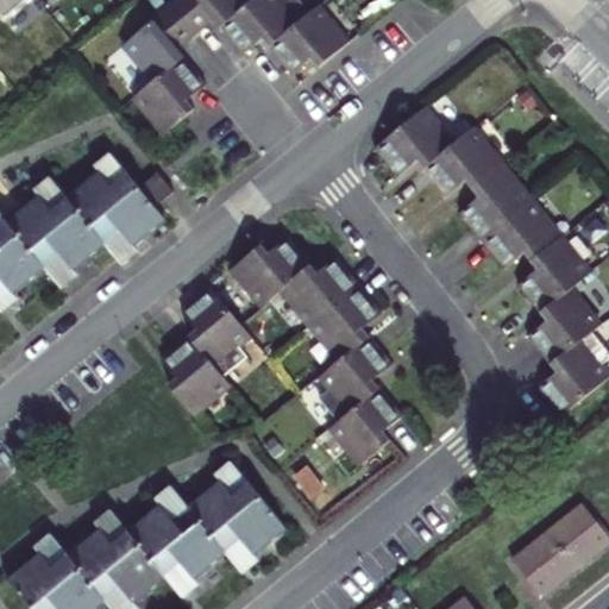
[(0,0),(0,14),(6,23),(33,0),(0,0)]
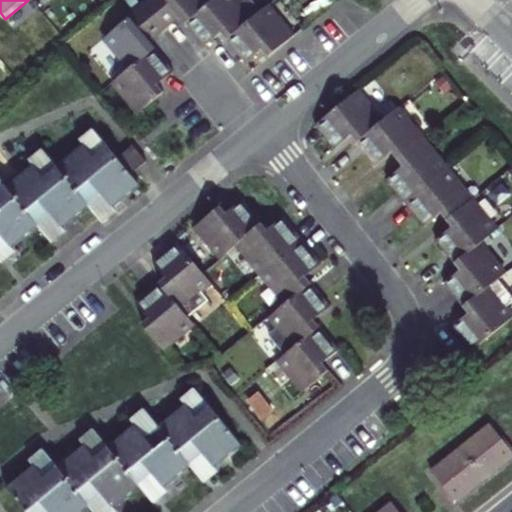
[(183,21),(208,1),(207,0),(147,0),(143,4),(162,27),(178,15),(183,21)]
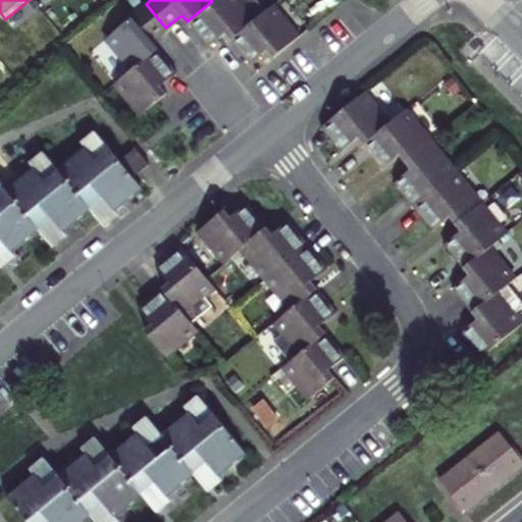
[(228,39),(263,10),(254,0),(212,0),(212,1),(187,21),(206,46),(222,33),(228,39)]
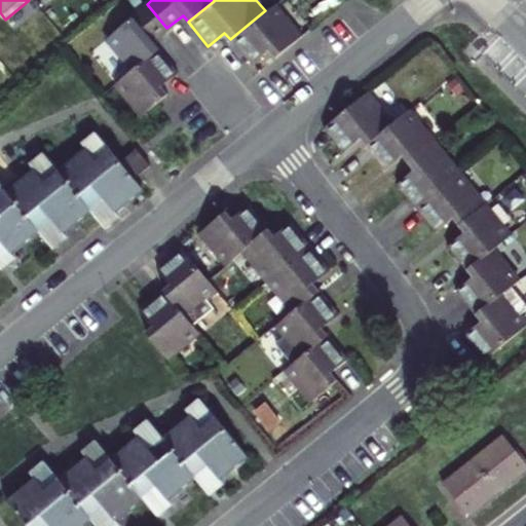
[(166,28),(147,4),(104,38),(129,70),(156,48),(150,41),(166,28)]
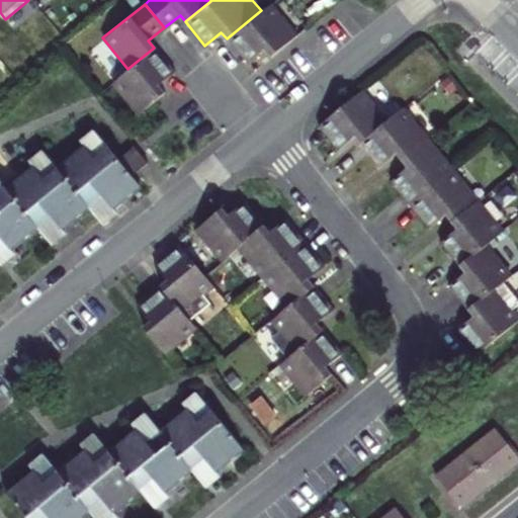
[(268,57),(293,35),(268,5),(261,10),(227,38),(246,63),(262,49),(268,57)]
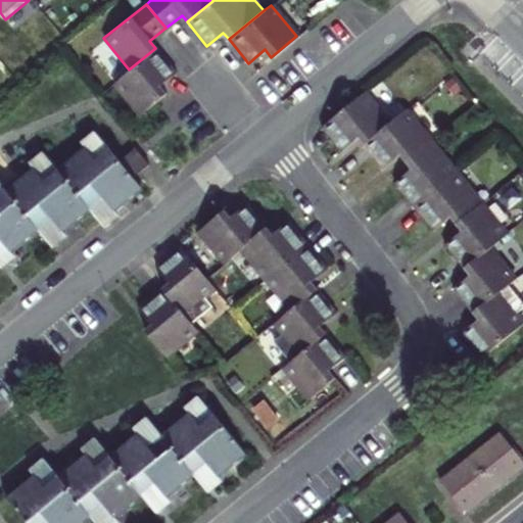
[(155,48),(129,69),(113,83),(139,113),(164,93),(158,85),(175,72),(155,48)]
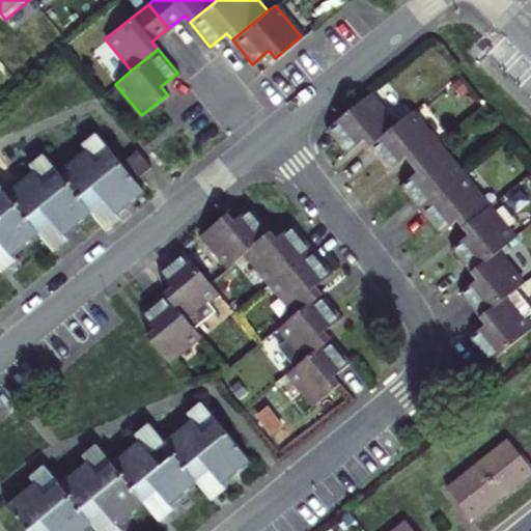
[(487,207),(411,112),(394,126),(368,95),(326,130),(345,155),(363,141),(368,148),(388,172),(404,159),(410,166),(416,173),(399,187),(419,211),(439,235),(455,222),(459,228),(487,207)]
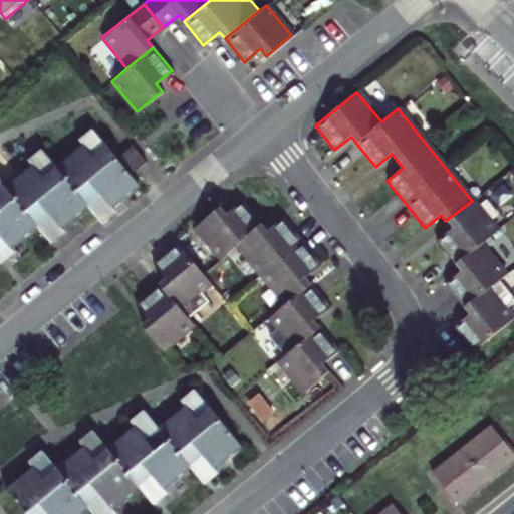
[(142,187),(132,175),(118,158),(93,130),(80,140),(83,145),(69,155),(89,180),(114,208),(142,187)]
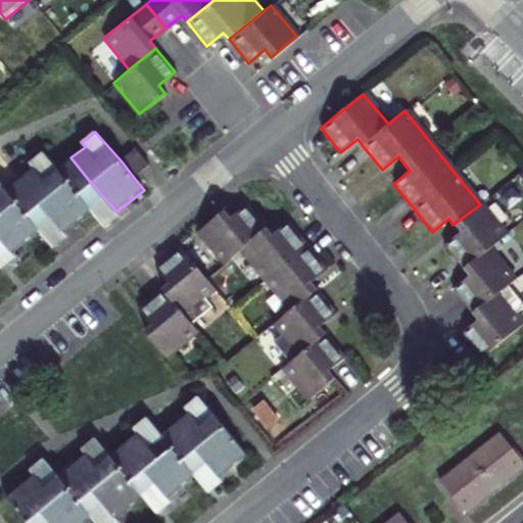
[(121,160),(134,178),(150,164),(137,147),(121,160)]
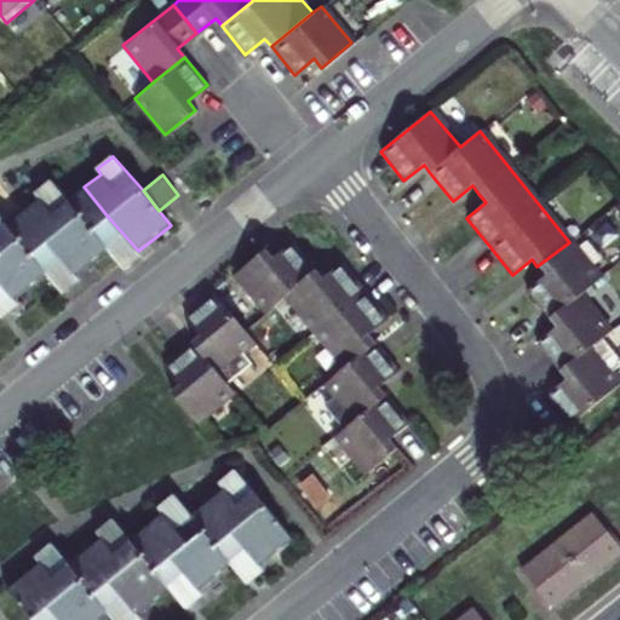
[(138,251),(108,217),(84,187),(64,202),(53,189),(29,208),(53,239),(78,268),(102,248),(126,271),(142,258),(138,251)]
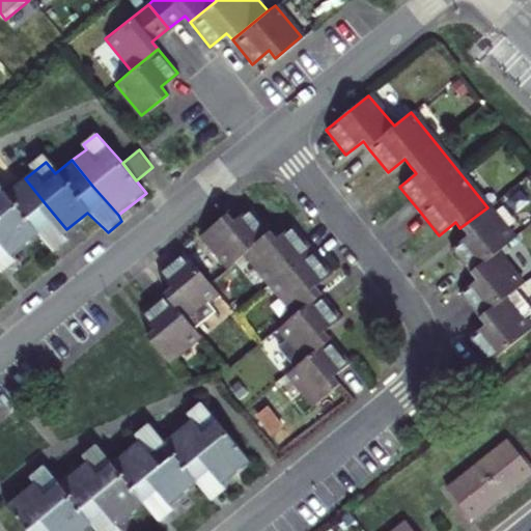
[(0,223),(19,247),(33,234),(44,248),(66,229),(46,204),(25,178),(2,197),(0,193),(0,223)]
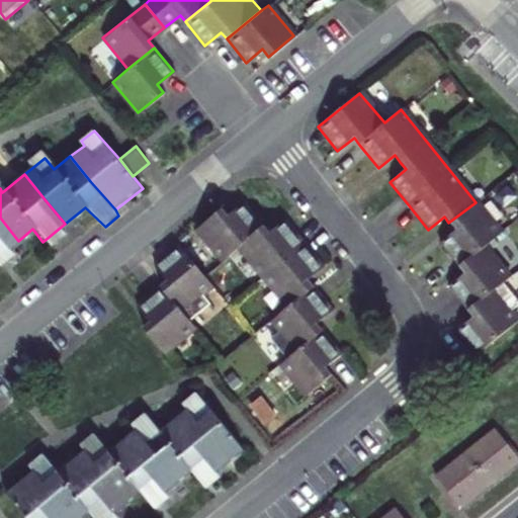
[(476,356),(517,322),(509,312),(517,304),(502,283),(509,278),(484,247),(501,234),(476,202),(448,223),(455,231),(439,244),(463,274),(447,287),(472,319),(456,332),(476,356)]
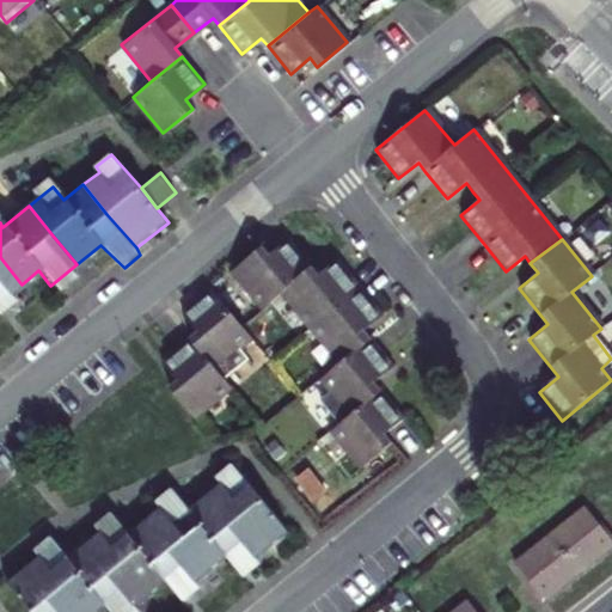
[(269,310),(288,294),(346,365),(325,380),(336,392),(324,401),(344,424),(386,392),(379,385),(398,368),(369,332),(389,317),(343,261),(324,276),(294,240),(275,257),(268,248),(238,271),(269,310)]
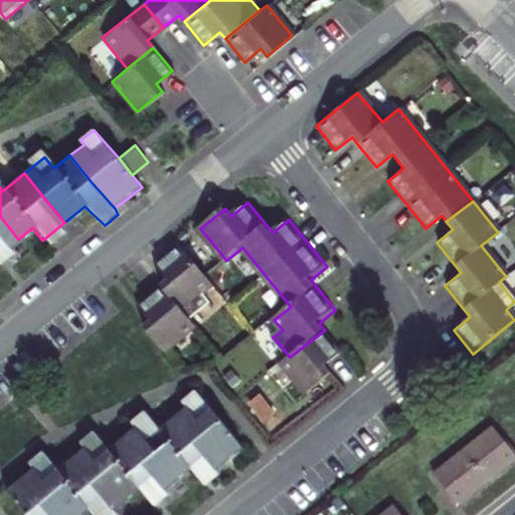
[(0,253),(18,239),(0,216),(0,253)]
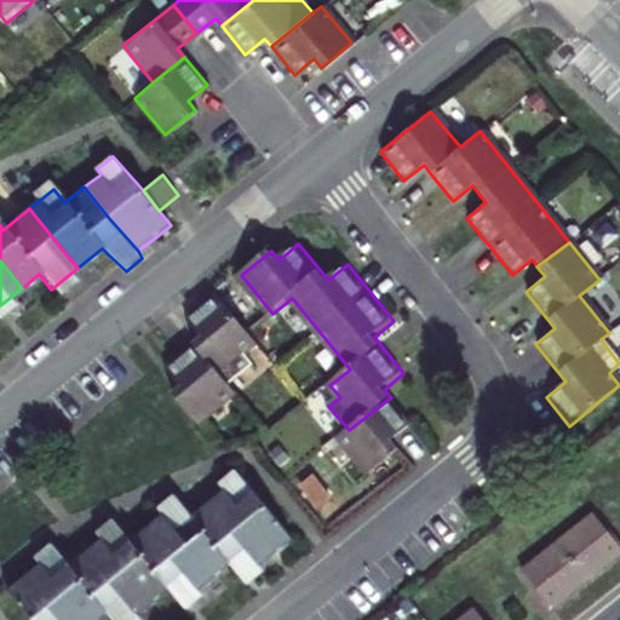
[(176,392),(201,424),(240,394),(233,384),(256,365),(247,354),(259,343),(219,293),(189,316),(205,337),(168,367),(184,386),(176,392)]
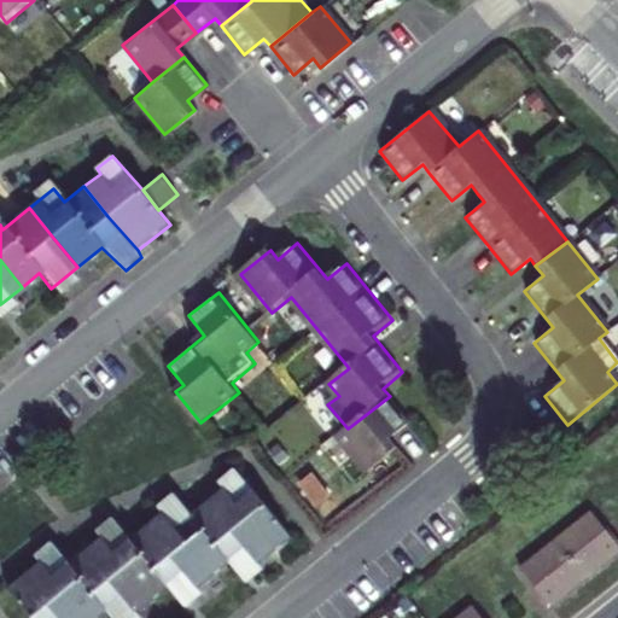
[(413,425),(390,396),(348,429),(339,436),(371,474),(401,449),(394,441),(413,425)]
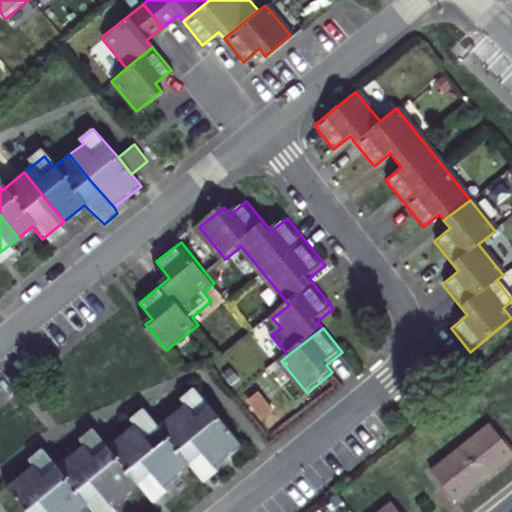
[(205,404),(195,392),(168,414),(209,466),(237,443),(205,404)]
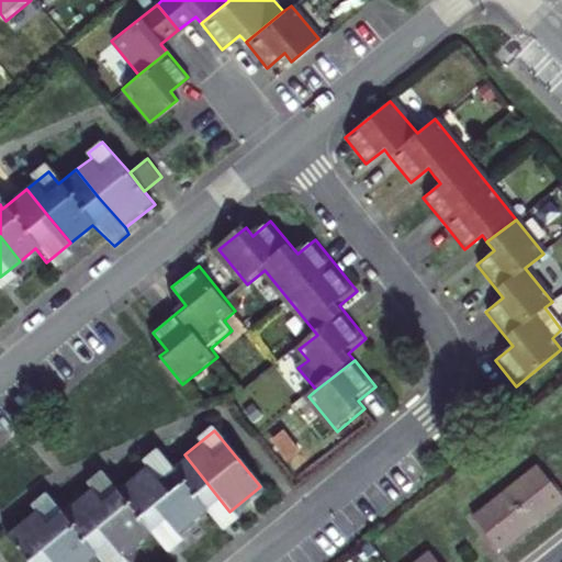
[(184,454),(170,465),(160,453),(137,472),(182,527),(206,508),(217,521),(229,512),(184,454)]
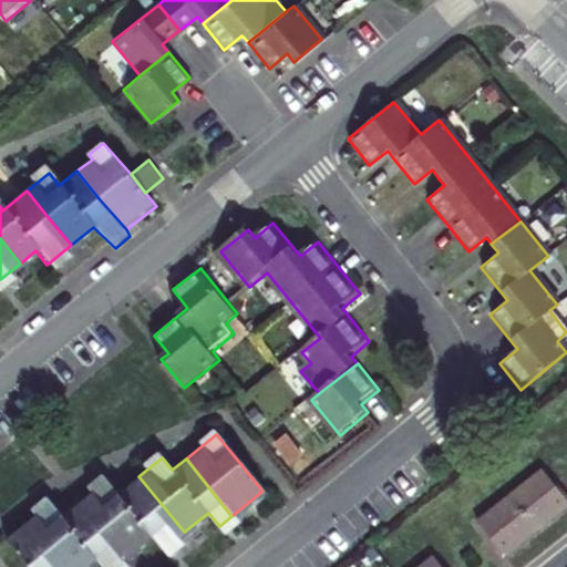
[(105,480),(88,493),(109,519),(133,548),(152,534),(163,548),(184,532),(138,476),(116,493),(105,480)]
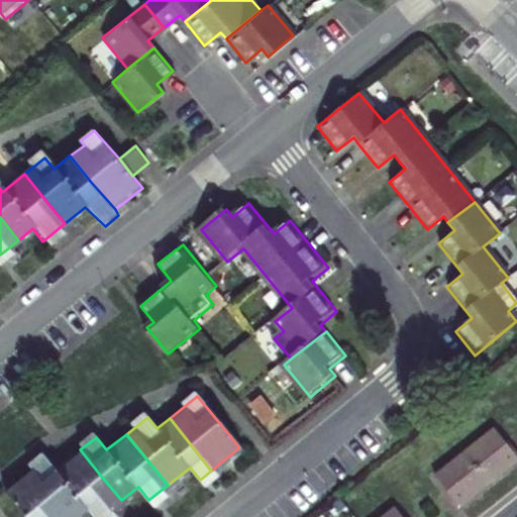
[(488,441),(459,464),(483,495),(511,473),(488,441)]
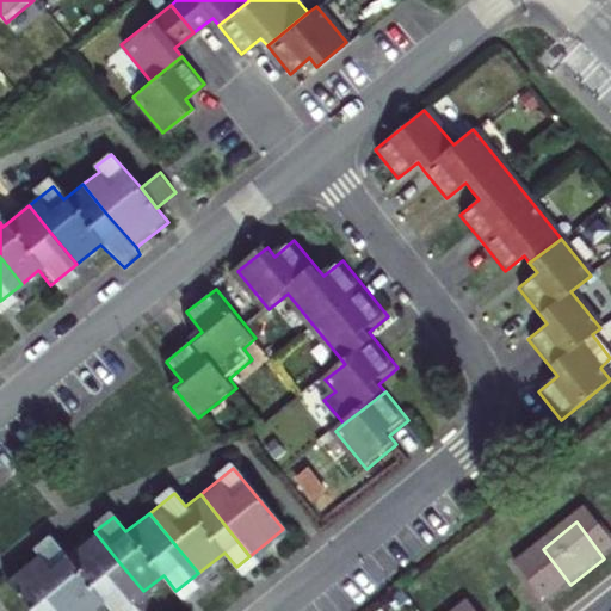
[(117,560),(94,531),(65,555),(54,541),(38,553),(62,584),(85,610),(87,610),(103,599),(112,610),(117,610),(143,591),(117,560)]
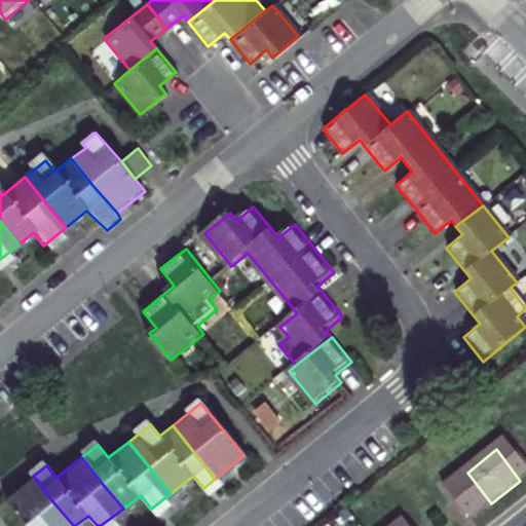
[(461,525),(491,503),(467,473),(438,495),(460,525),(461,525)]
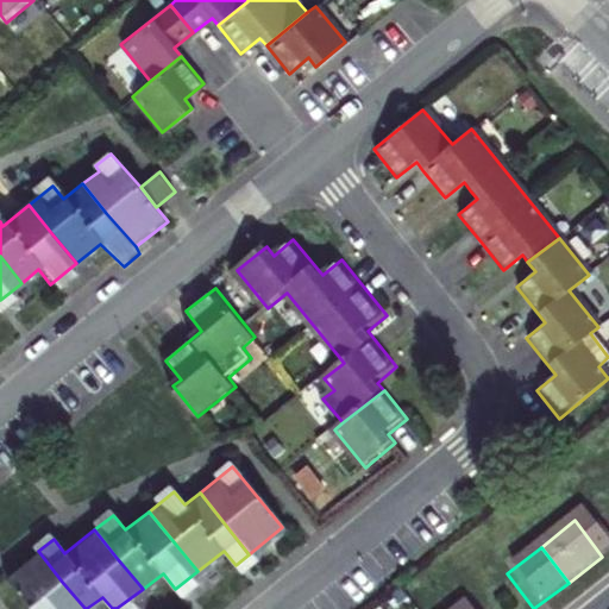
[(85,608),(62,582),(38,551),(6,577),(30,606),(32,608),(85,608)]
